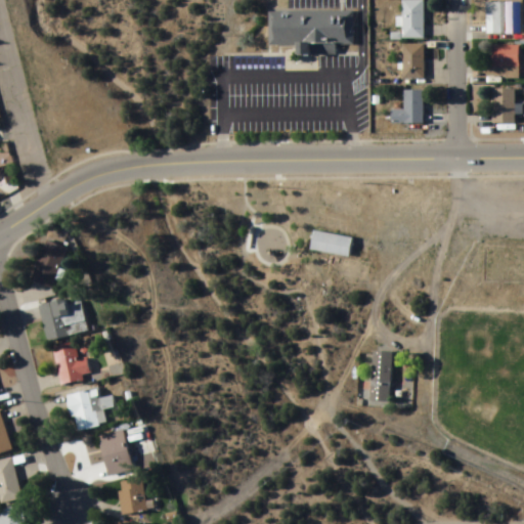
[(401,39),(424,39),(424,0),(401,0),(401,39)]
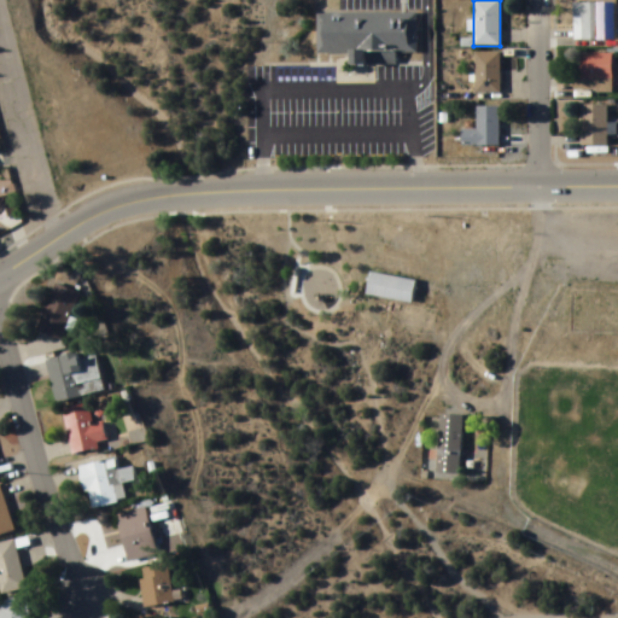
[(572,4),(572,41),(601,41),(601,4),(572,4)]
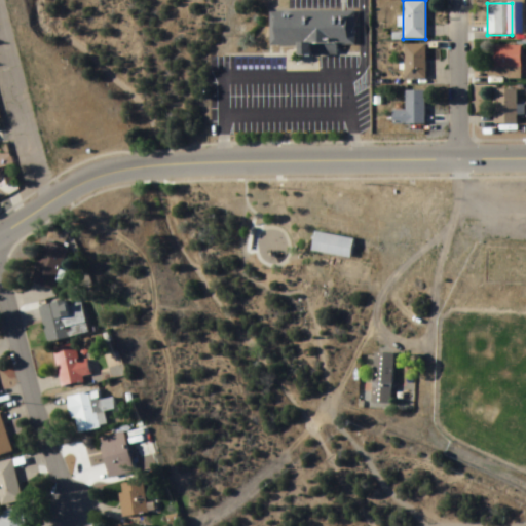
[(268,11),(269,47),(354,44),(353,9),(268,11)]
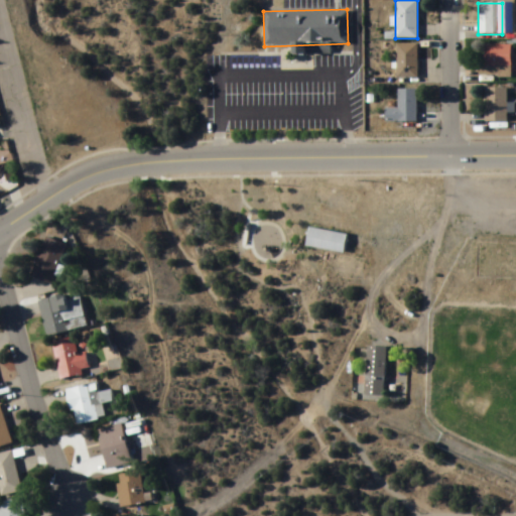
[(416,78),(416,44),(395,44),(395,78),(416,78)]
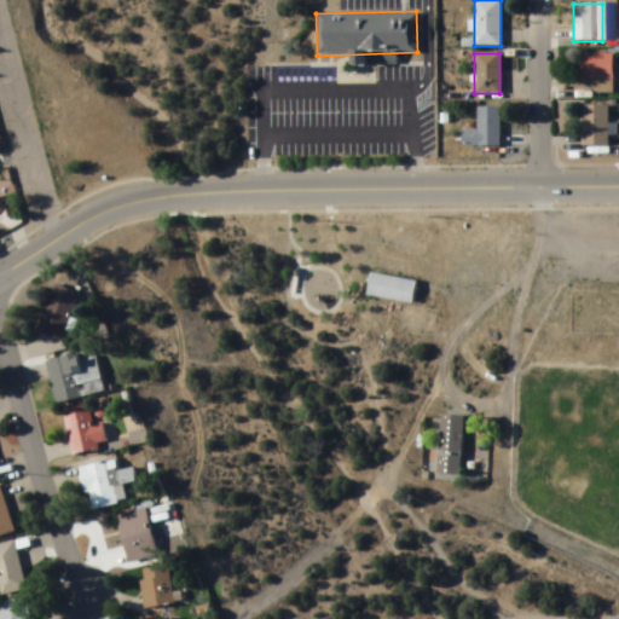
[(611,92),(612,55),(574,55),(573,92),(611,92)]
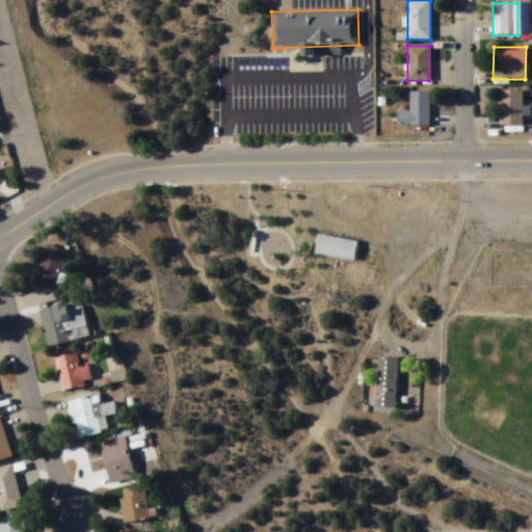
[(522,90),(499,90),(499,126),(522,126),(522,90)]
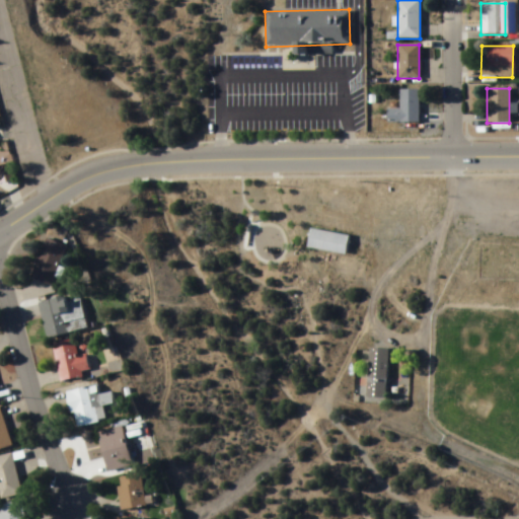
[(418,123),(418,90),(398,90),(398,110),(386,110),(386,123),(418,123)]
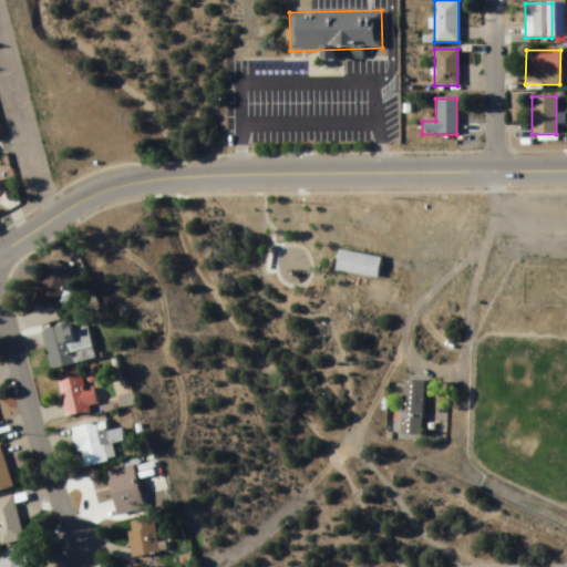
[(329,266),(332,247),(373,254),(370,272),(329,266)]
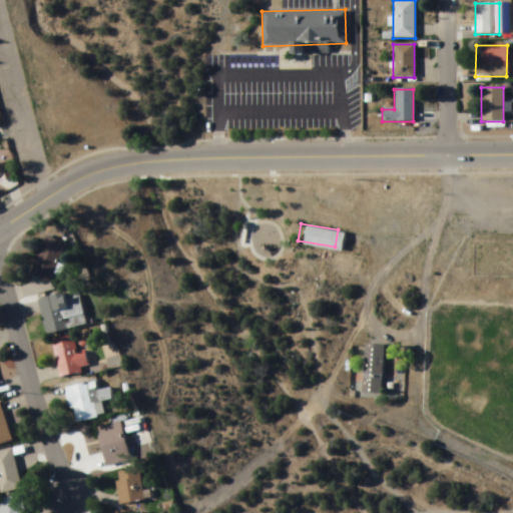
[(52,283),(65,243),(44,236),(30,276),(52,283)]
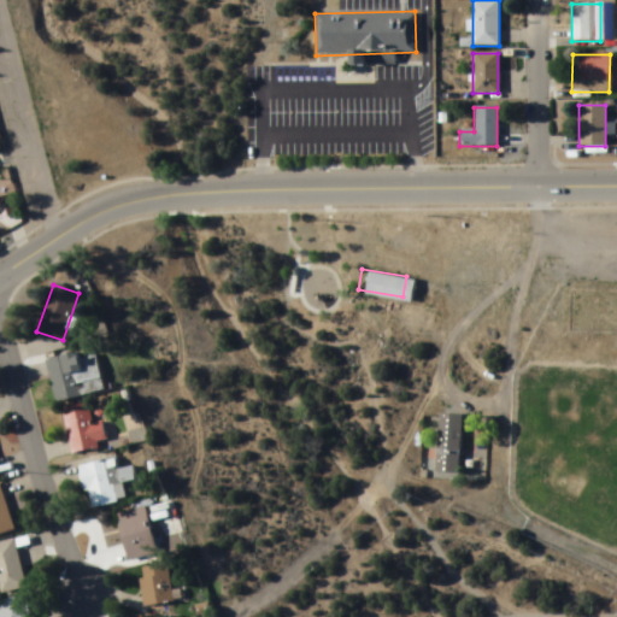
[(95,356),(77,359),(76,354),(46,359),(54,403),(103,393),(95,356)]
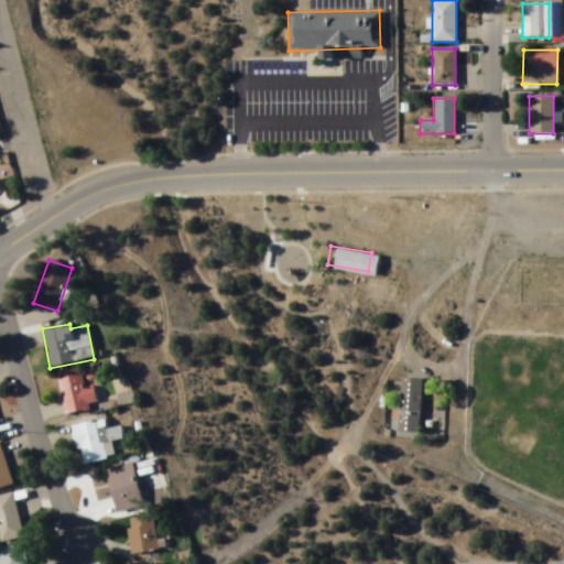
[(56,375),(64,413),(96,408),(93,386),(83,388),(79,370),(56,375)]
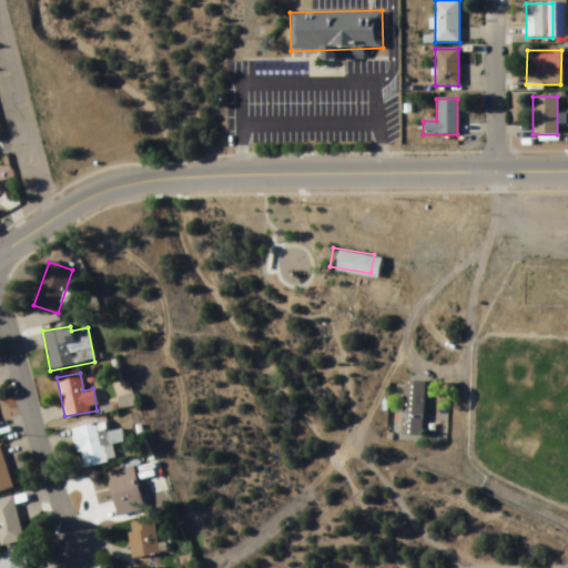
[(401,435),(422,436),(424,382),(403,381),(401,435)]
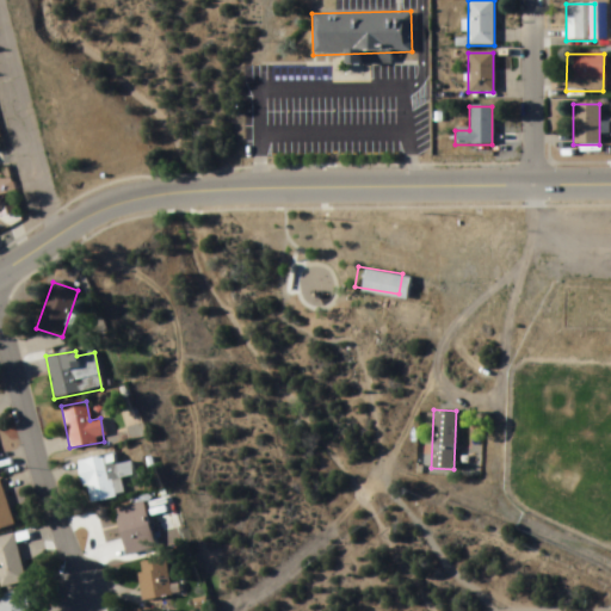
[(133,475),(130,463),(116,466),(113,455),(78,462),(86,505),(124,497),(121,479),(133,475)]
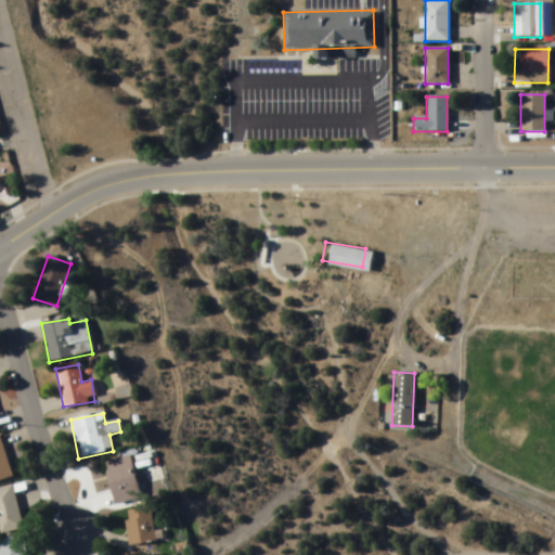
[(0,481),(12,479),(0,437),(0,481)]
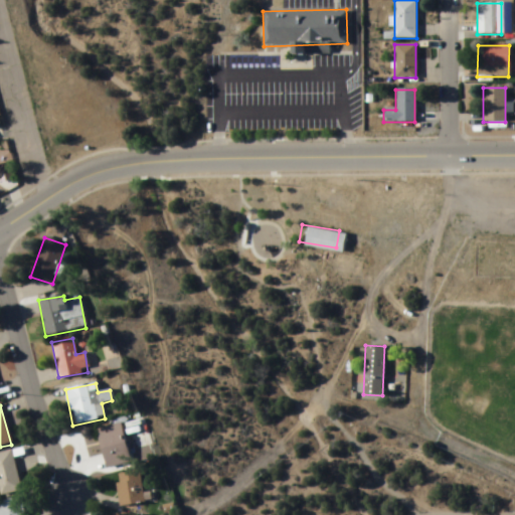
[(105,470),(130,465),(121,424),(97,430),(105,470)]
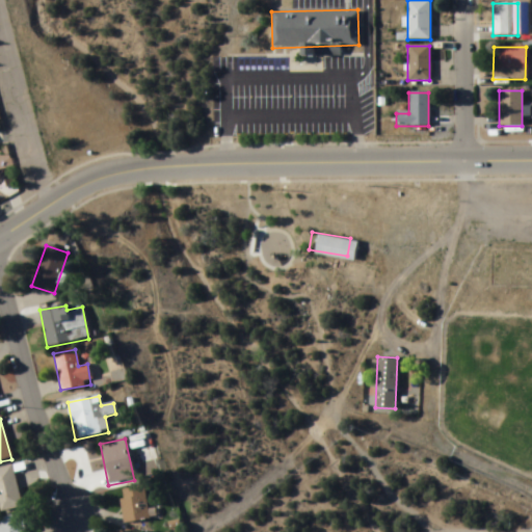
[(23,508),(12,467),(0,469),(0,510),(1,513),(23,508)]
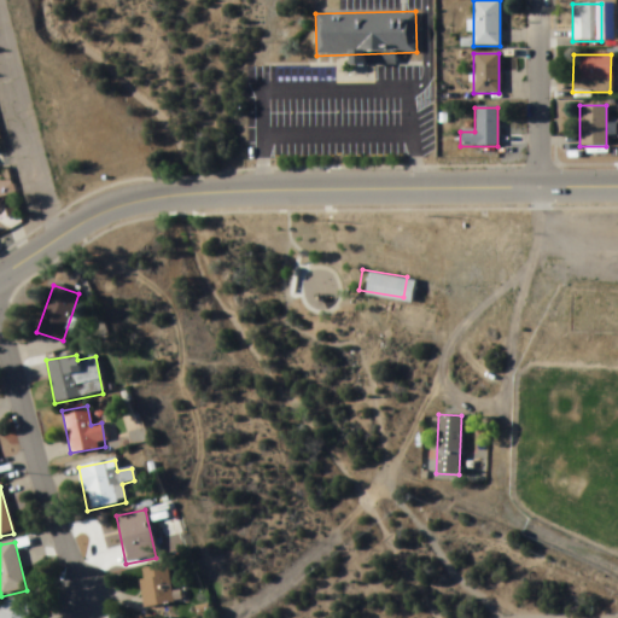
[(144,608),(173,605),(167,566),(138,570),(144,608)]
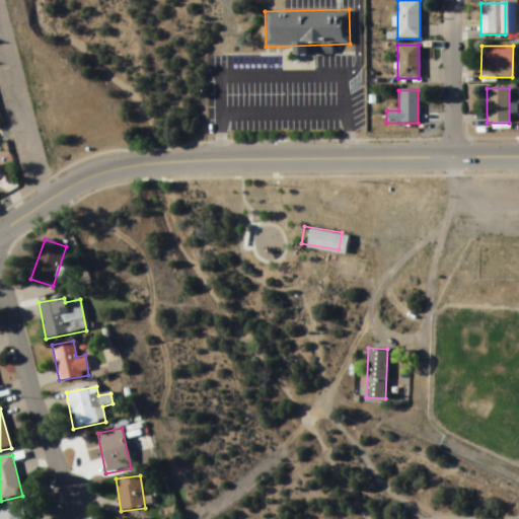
[(0,518),(25,518),(20,501),(0,507),(0,518)]
